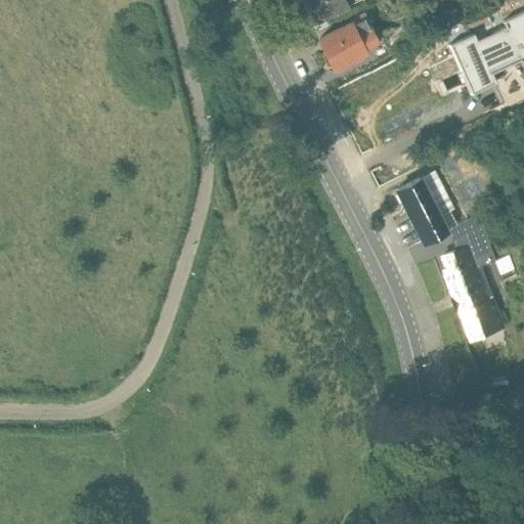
[(307,0),(317,19),(356,0),(307,0)]
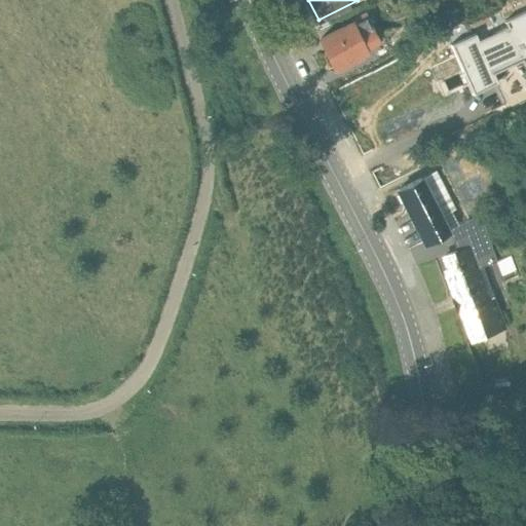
[(457,10),(444,15),(450,28),(462,22),(457,10)]
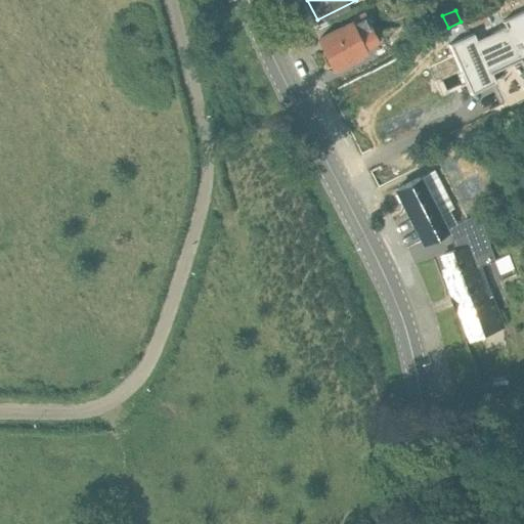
[(474,91),(492,82),(494,81),(489,68),(519,55),(523,66),(523,11),(505,22),(507,27),(476,41),(474,35),(448,46),(449,47),(452,45),(474,91)]
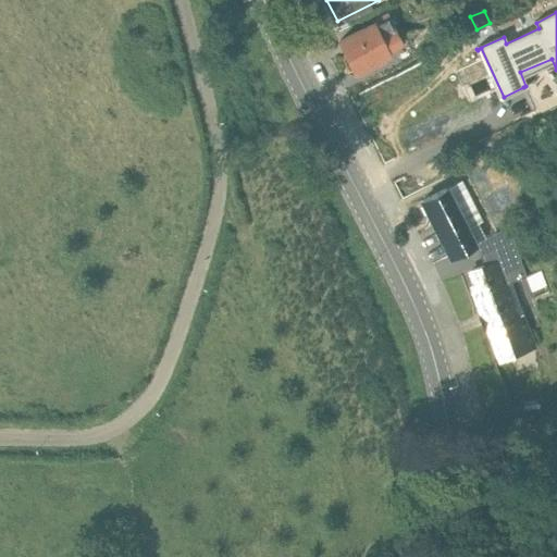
[(355,73),(392,54),(391,52),(403,47),(391,16),(339,41),(355,73)]
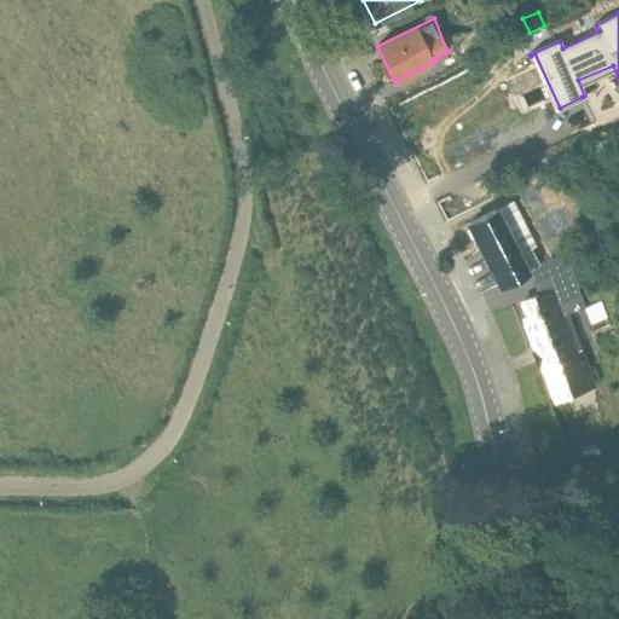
[(502,284),(530,270),(521,253),(536,246),(513,201),(469,224),(502,284)]
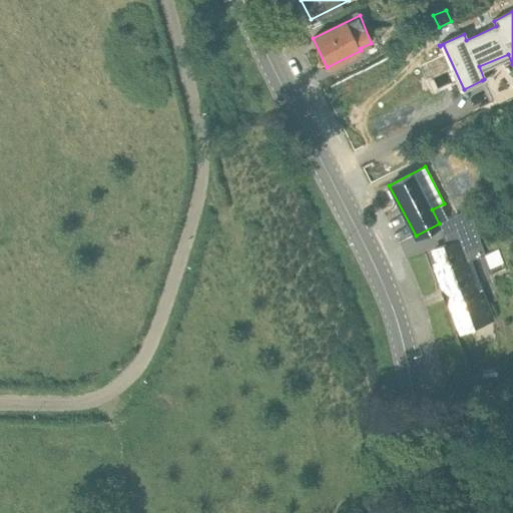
[(449,305),(479,293),(459,240),(437,248),(443,264),(435,267),(449,305)]
